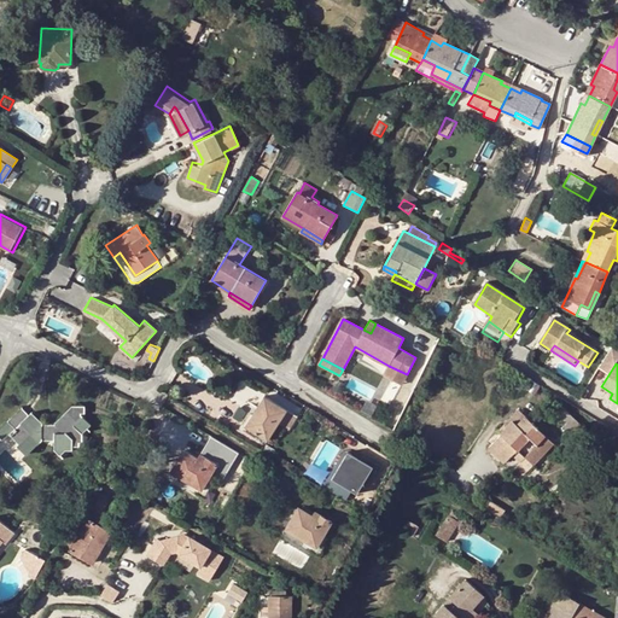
[(389,366),(384,374),(401,384),(407,374),(389,366)]
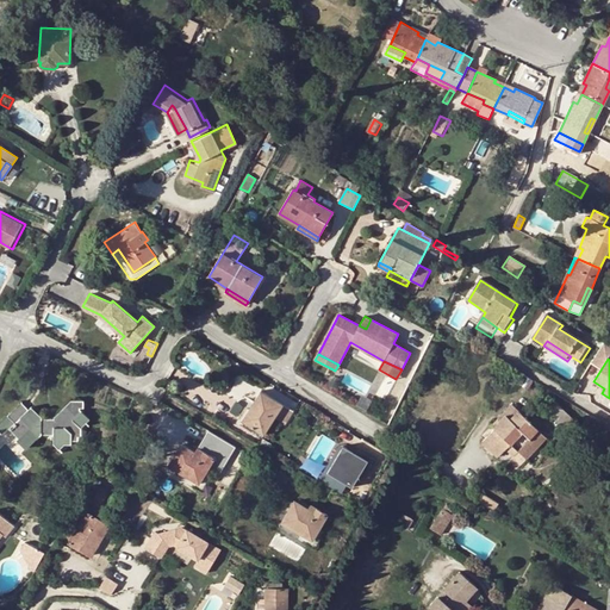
[(293,411),(262,392),(243,419),(263,433),(274,417),(285,424),(293,411)]
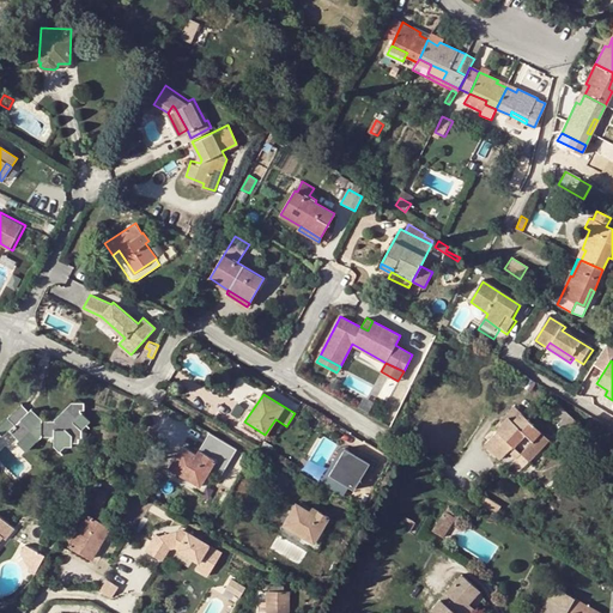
[(580,425),(551,396),(542,406),(568,431),(571,426),(575,430),(580,425)]
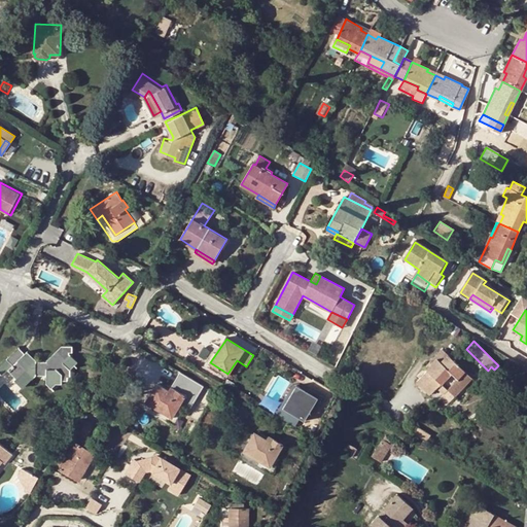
[(71,370),(75,365),(78,362),(69,354),(69,347),(62,347),(47,360),(47,361),(37,361),(37,360),(28,352),(25,355),(19,348),(0,364),(0,371),(4,375),(8,371),(24,387),(36,376),(46,376),(46,384),(51,388),(56,384),(62,384),(62,381),(62,378),(68,378),(71,378),(71,370)]
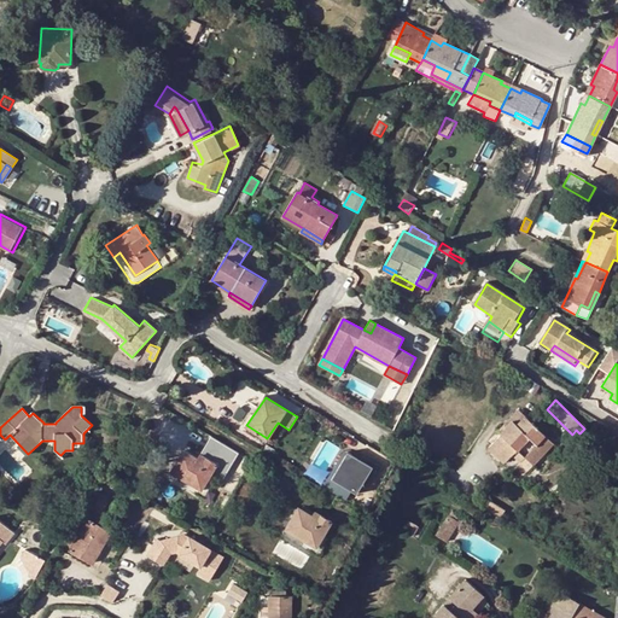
[(516,424),(524,415),(518,409),(497,430),(501,433),(503,431),(501,430),(511,419),(516,424)]
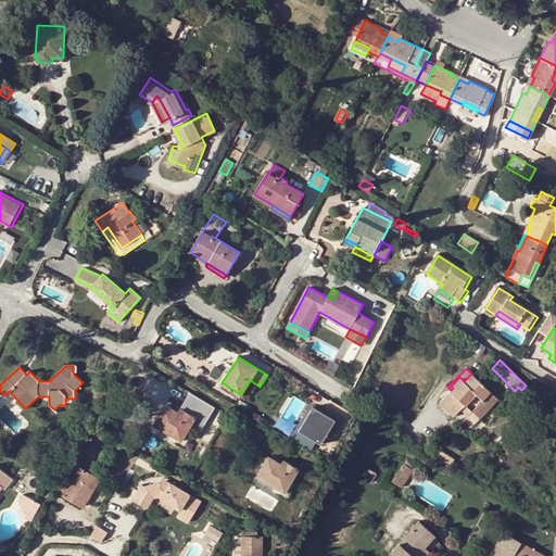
[(497,399),(471,374),(464,381),(459,377),(451,387),(453,388),(451,390),(439,403),(454,417),(460,409),(465,405),(472,412),(478,416),(484,409),(483,407),(485,405),(489,408),(497,399)]
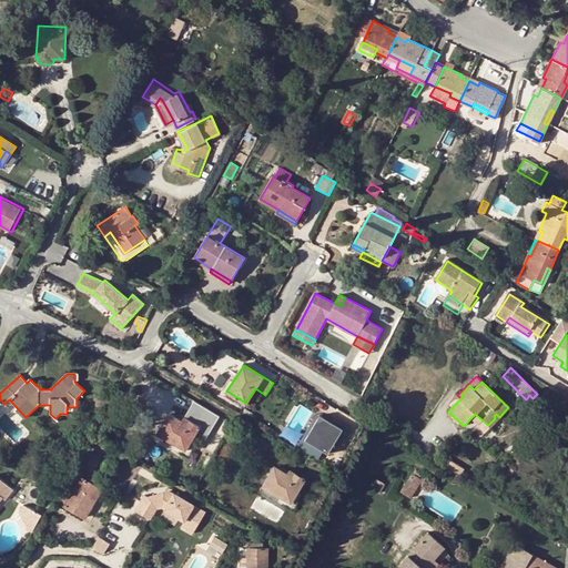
[(194,435),(202,439),(216,414),(193,399),(182,421),(186,424),(189,419),(199,426),(194,435)]
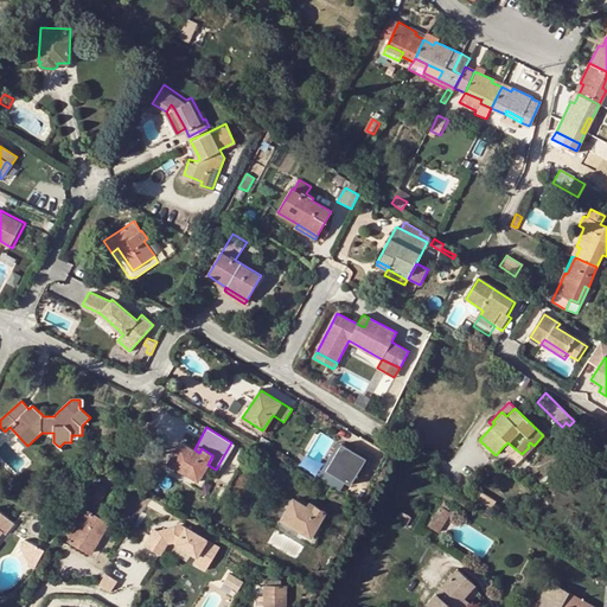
[(199,453),(195,449),(180,441),(167,464),(187,475),(197,481),(208,465),(212,455),(202,448),(199,453)]
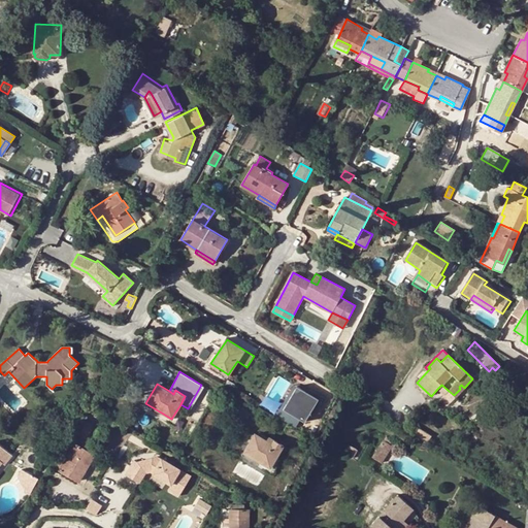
[(441,385),(437,389),(444,395),(449,391),(441,385)]
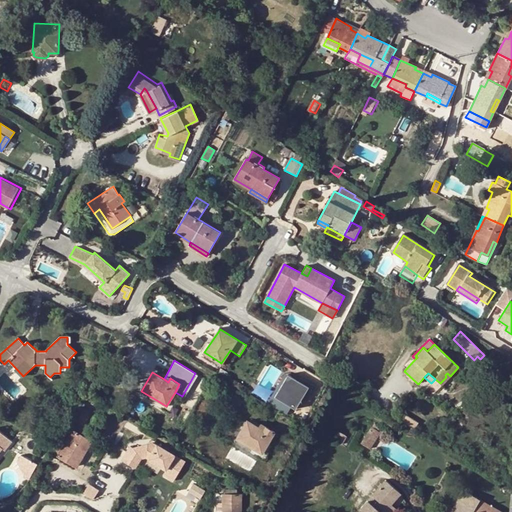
[(446,377),(440,383),(441,385),(450,376),(447,373),(445,375),(446,377)]
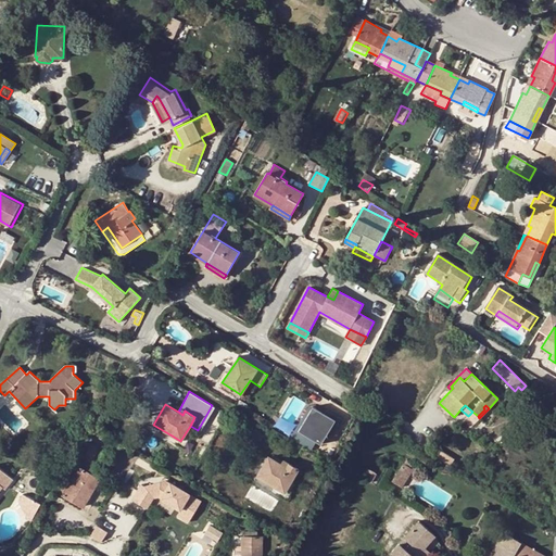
[(310,433),(318,438),(317,439),(327,444),(339,424),(330,418),(325,427),(317,422),(310,433)]
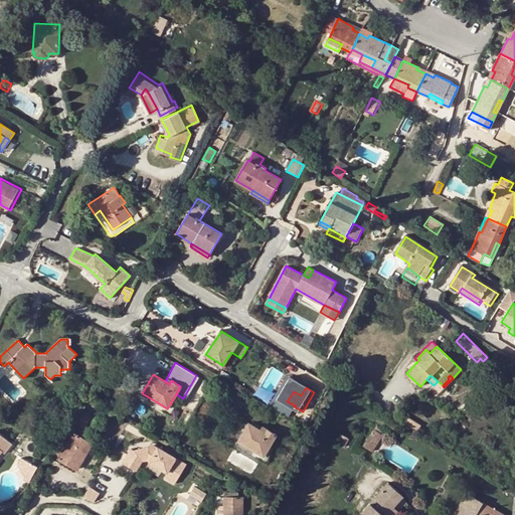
[(178,400),(174,398),(167,408),(159,403),(156,406),(169,415),(178,400)]
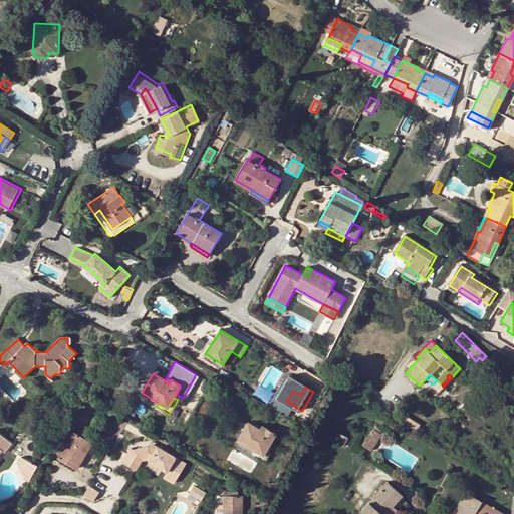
[(90,416),(84,412),(78,422),(85,426),(90,416)]
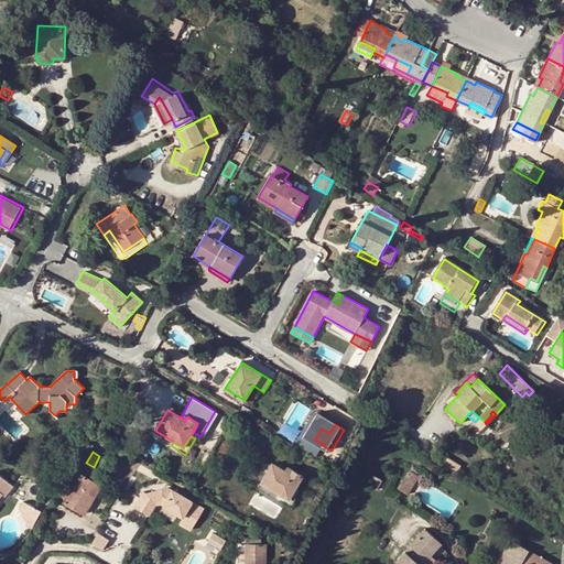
[(434,461),(455,474),(461,465),(441,452),(434,461)]
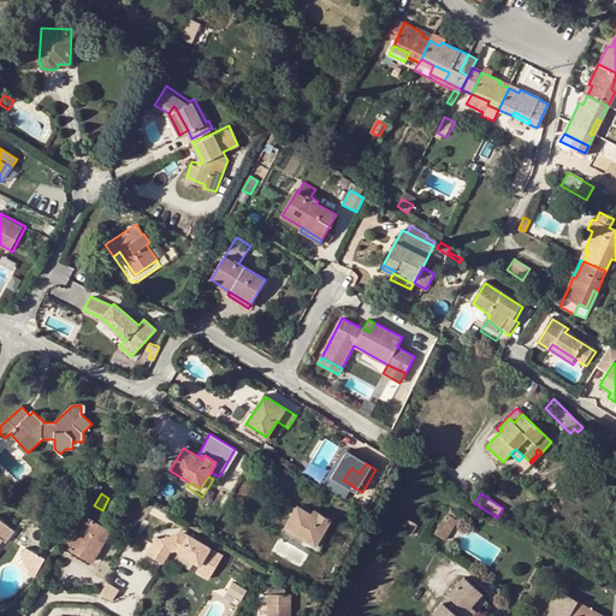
[(318,517),(312,515),(298,507),(285,528),(303,539),(315,546),(323,535),(331,521),(319,514),(318,517)]
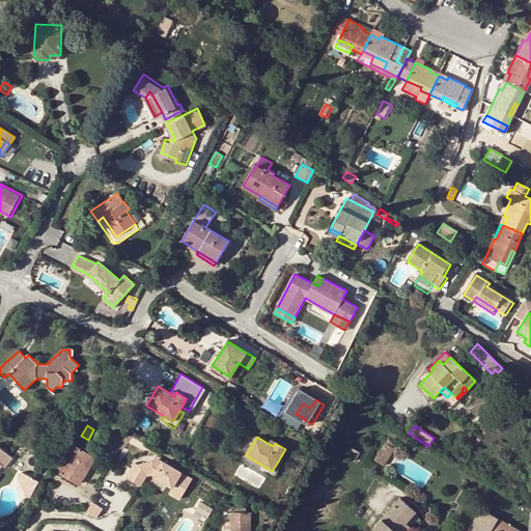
[(386,442),(374,459),(384,465),(394,448),(386,442)]
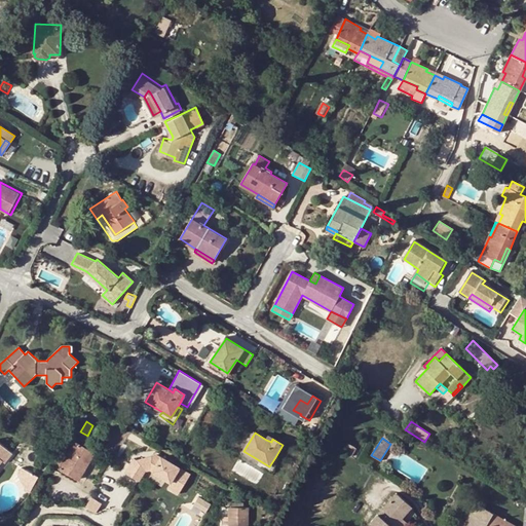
[(75,443),(70,441),(54,467),(59,470),(60,468),(77,480),(94,454),(75,443)]
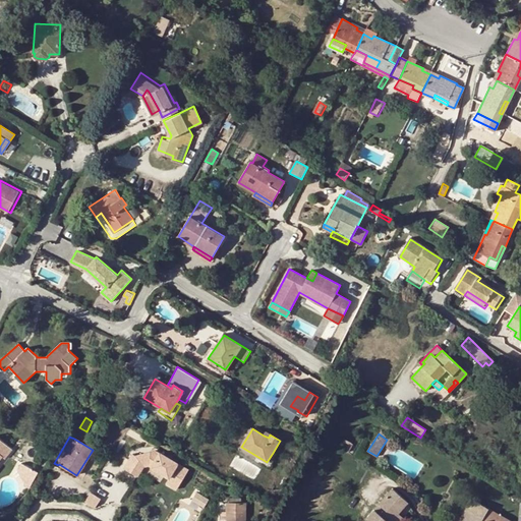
[(0,438),(0,454),(2,457),(3,456),(5,457),(12,448),(0,438)]
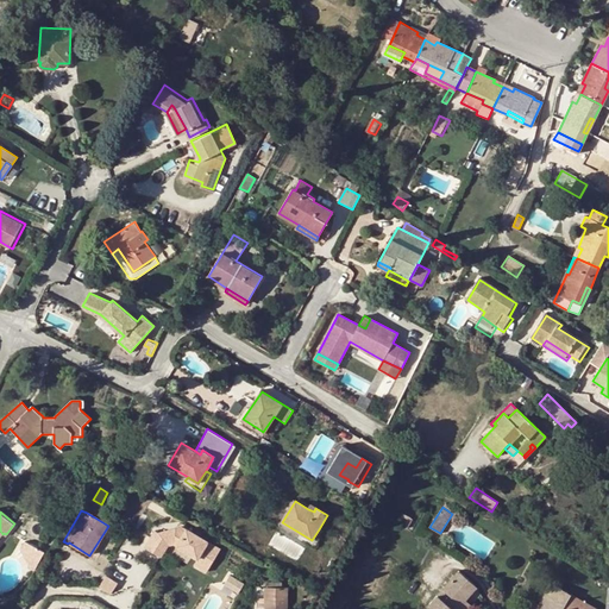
[(410,518),(403,514),(397,523),(406,528),(410,518)]
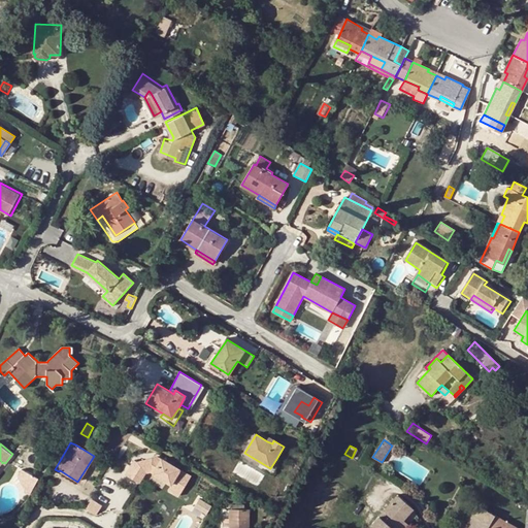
[(134,459),(125,474),(133,479),(140,468),(146,472),(151,471),(171,484),(168,489),(178,495),(192,475),(163,458),(162,458),(160,461),(153,457),(137,461),(134,459)]
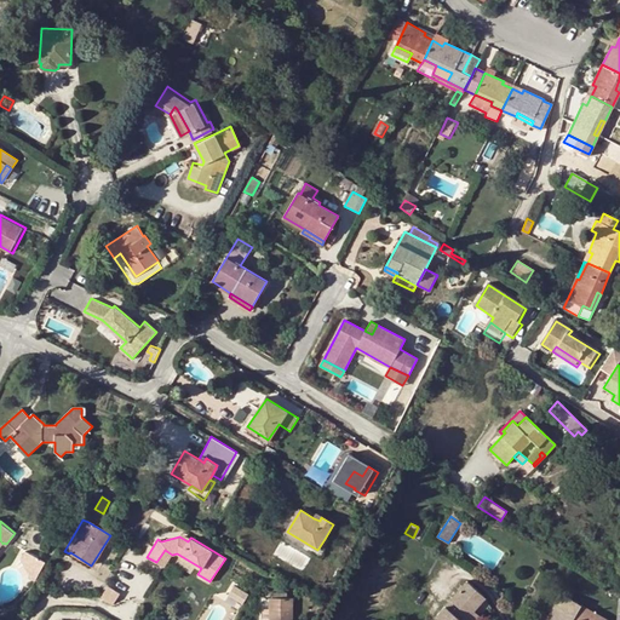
[(329,541),(325,539),(317,550),(305,543),(303,549),(320,558),(329,541)]
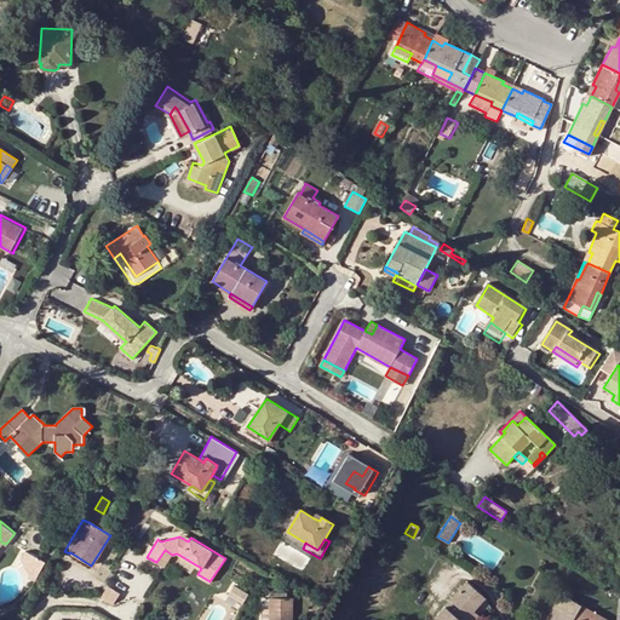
[(276,554),(304,569),(311,557),(283,541),(276,554)]
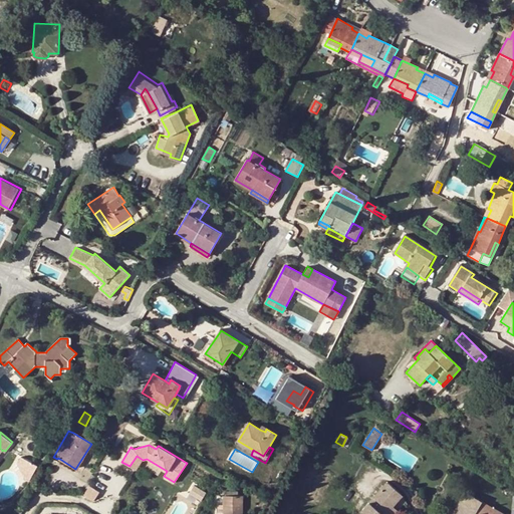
[(137,456),(130,466),(136,470),(143,460),(137,456)]
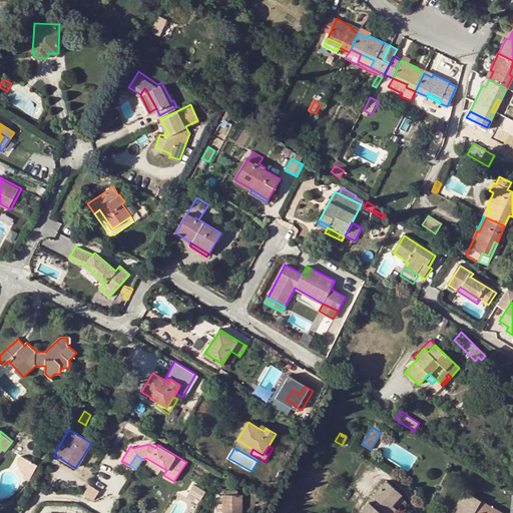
[(21,456),(16,462),(24,477),(27,479),(29,480),(37,465),(21,456)]
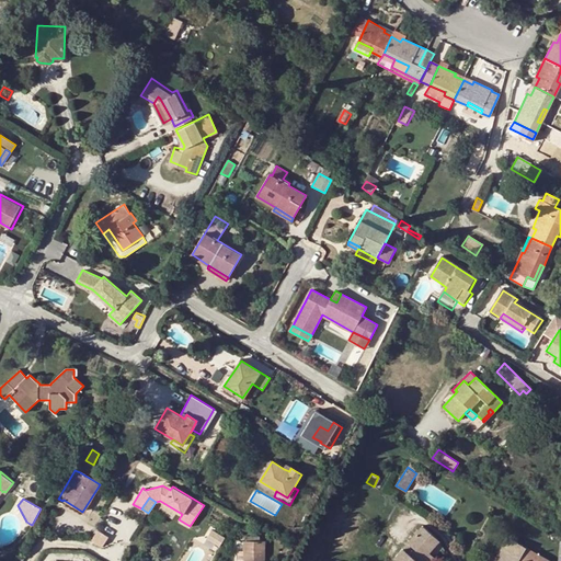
[(419,560),(427,552),(438,539),(423,525),(395,556),(397,558),(395,560),(419,560)]
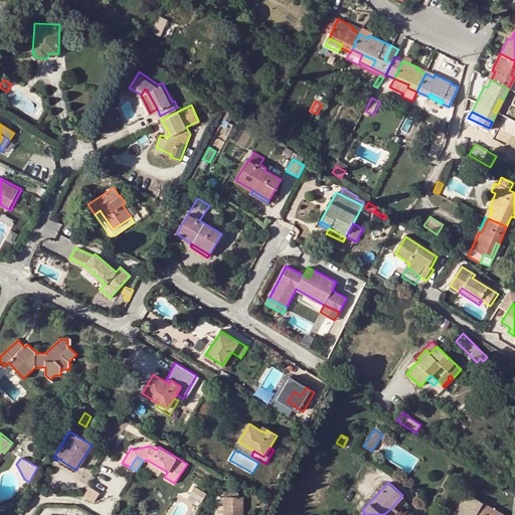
[(202,505),(209,492),(197,485),(190,498),(202,505)]
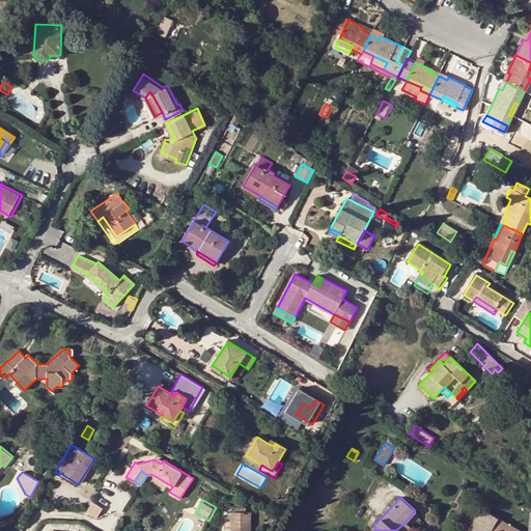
[(93,501),(87,511),(96,518),(103,507),(93,501)]
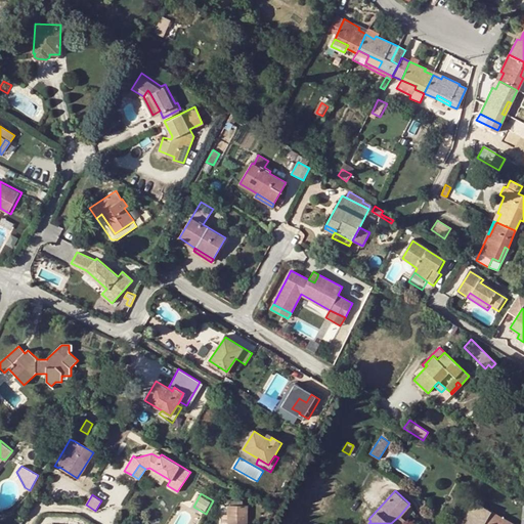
[(513,523),(474,503),(462,523),(464,523),(513,523)]
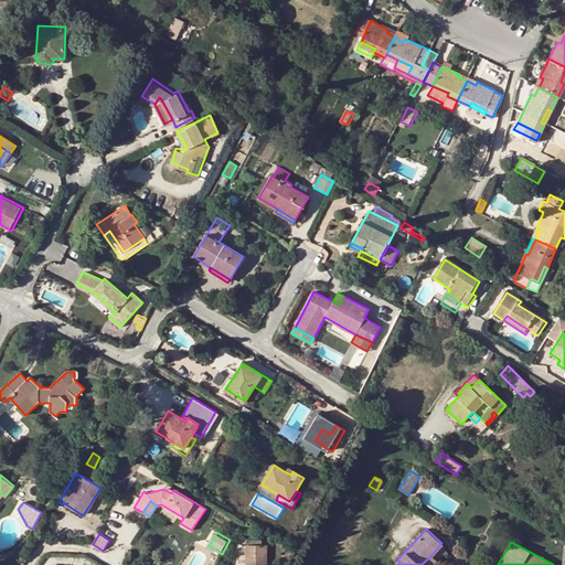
[(245,554),(245,564),(266,564),(266,544),(246,544),(245,554)]
